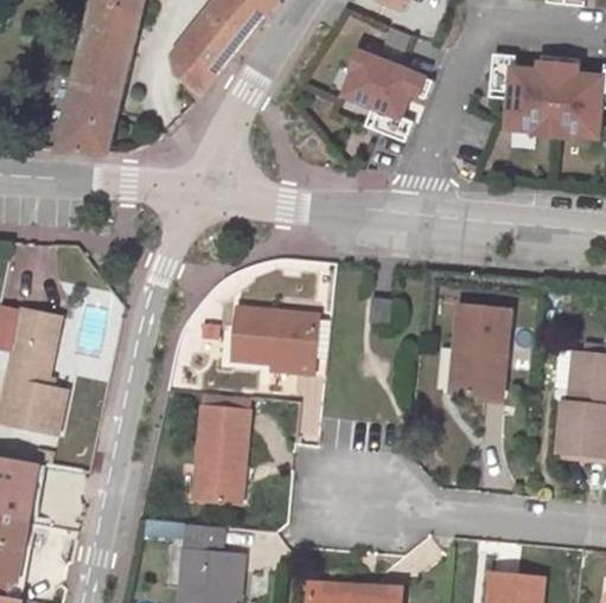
[(91,0),(58,147),(110,151),(145,0),(91,0)]
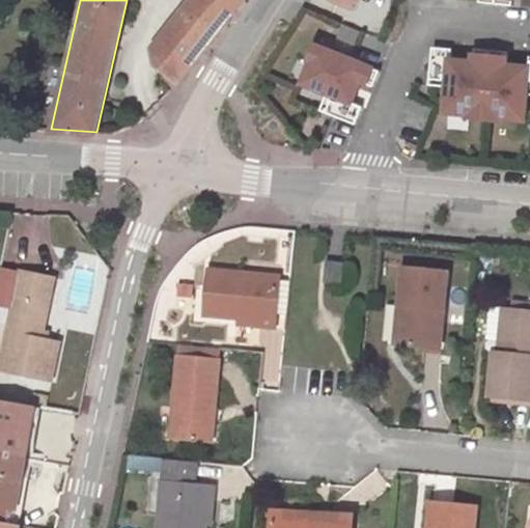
[(172,62),(183,71),(239,0),(202,0),(160,53),(172,62)]
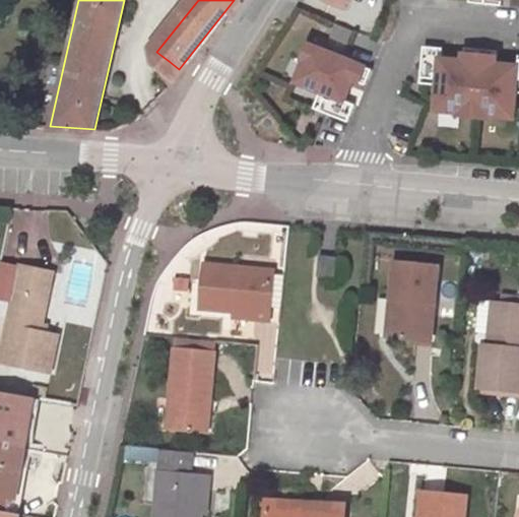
[(367,82),(373,67),(310,42),(304,57),(307,58),(298,79),(322,89),(315,106),(349,119),(357,102),(346,99),(354,77),(367,82)]
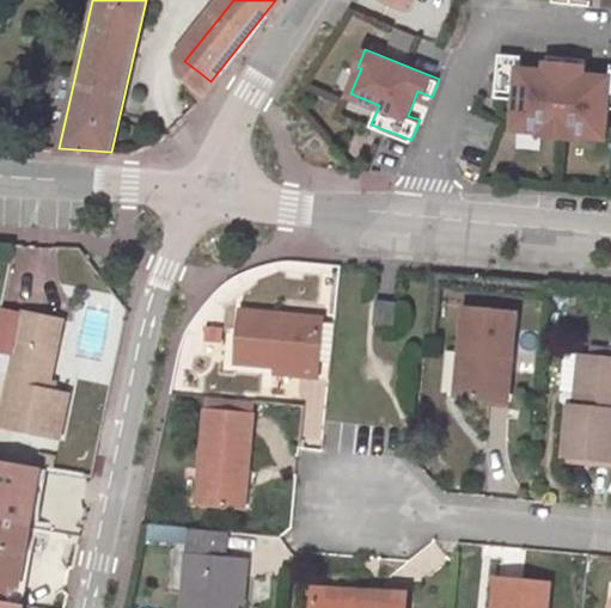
[(521,55),(500,54),(496,96),(514,97),(512,127),(541,129),(541,133),(578,136),(578,133),(604,135),(606,105),(610,105),(610,61),(610,62),(609,74),(584,73),(585,57),(548,54),(545,69),(520,68),(521,55)]
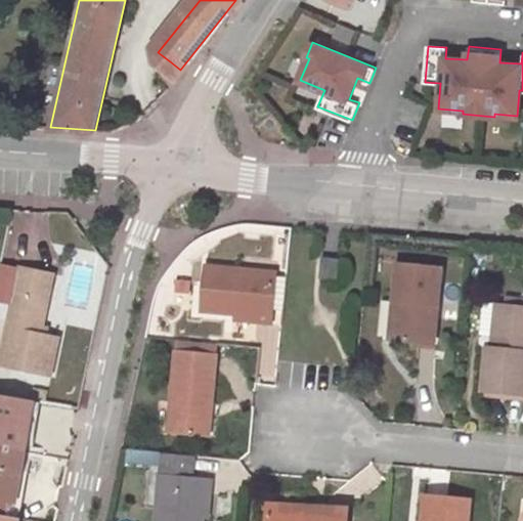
[(161,74),(171,82),(180,70),(170,61),(161,74)]
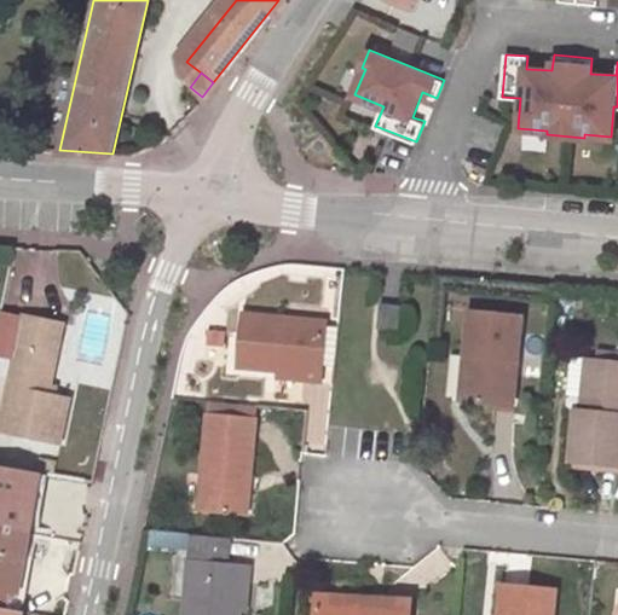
[(402,302),(380,301),(379,326),(399,328),(402,302)]
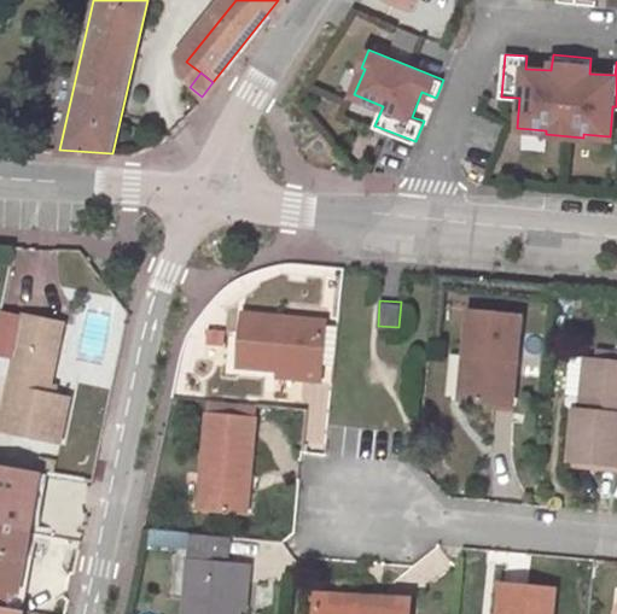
[(469,310),(464,352),(472,352),(467,398),(510,402),(518,314),(469,310)]
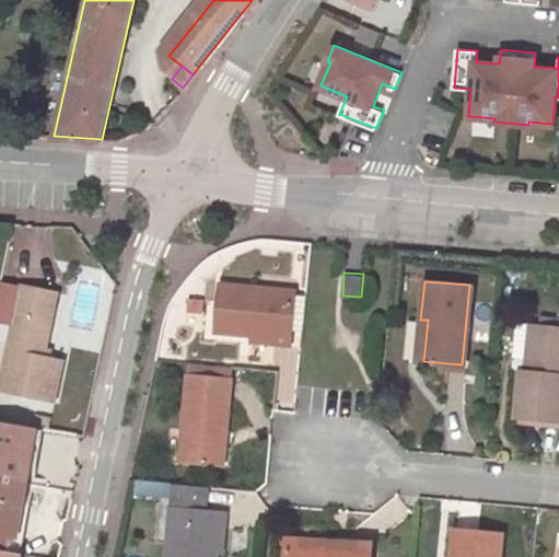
[(57,291),(20,283),(20,288),(0,282),(0,317),(12,321),(0,380),(0,387),(53,398),(61,358),(44,355),(57,291)]
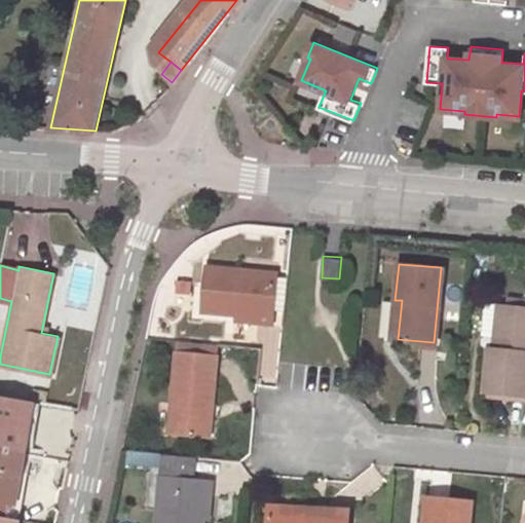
[(257,312),(256,319),(272,321),(276,272),(204,265),(200,308),(235,311),(257,312)]
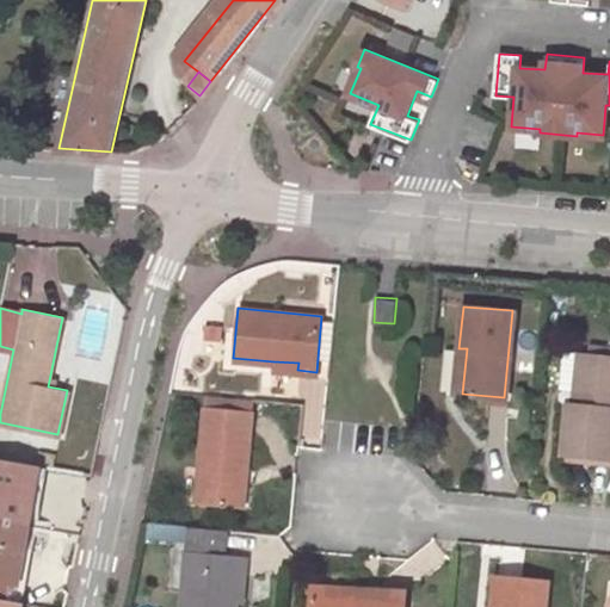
[(609,347),(586,346),(587,353),(609,355),(609,347)]
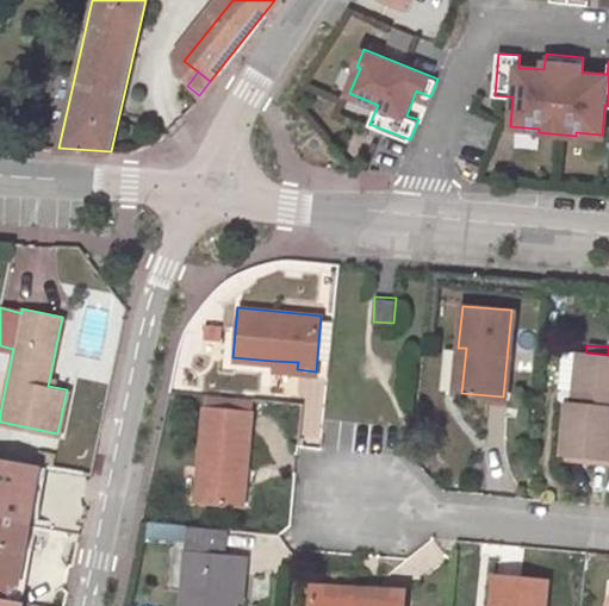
[(466,348),(458,348),(453,392),(461,393),(466,348)]
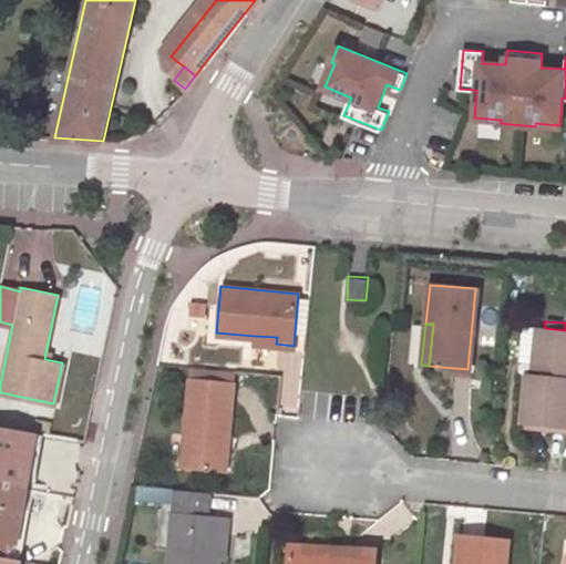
[(565,330),(545,328),(538,373),(530,372),(527,372),(521,419),(565,422),(565,330)]
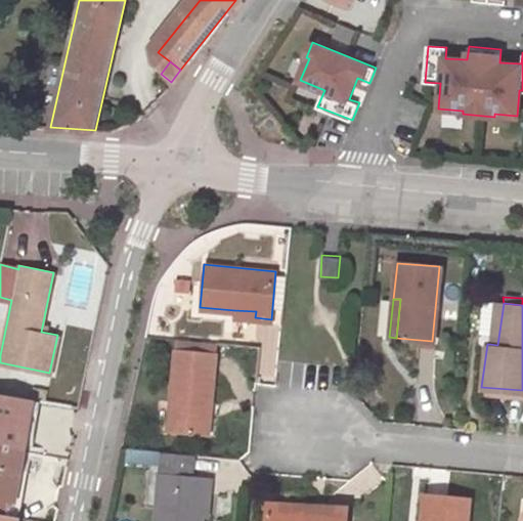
[(497,345),(504,303),(494,303),(489,344),(497,345)]
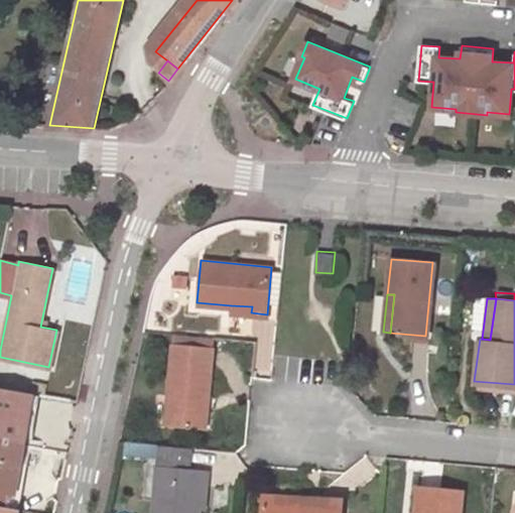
[(215,337),(173,333),(172,344),(214,348),(215,337)]
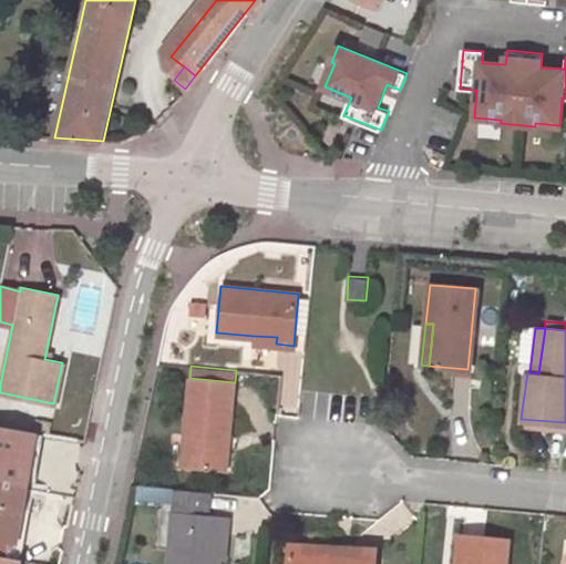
[(229,433),(235,382),(189,378),(182,463),(220,467),(224,432),(229,433)]
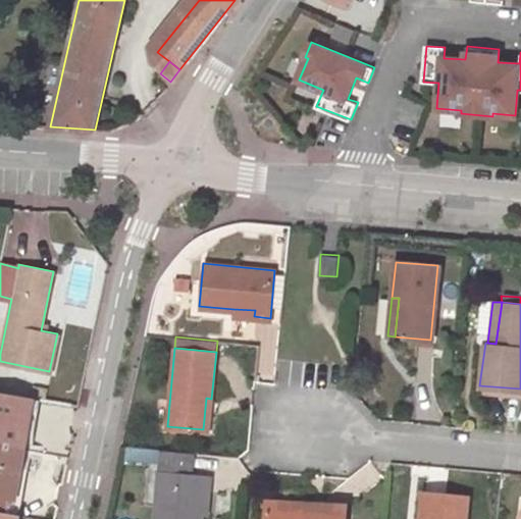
[(34,397),(0,390),(0,443),(24,448),(34,397)]
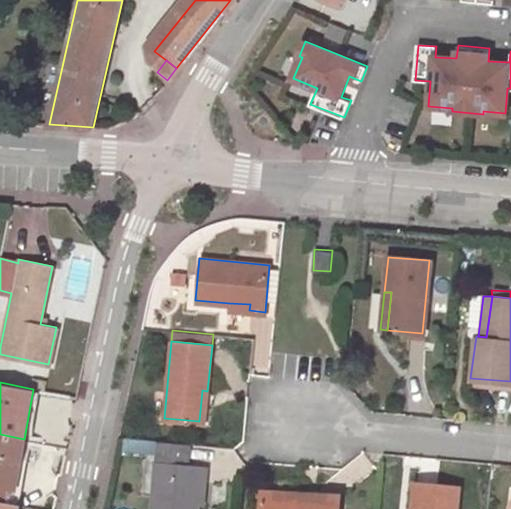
[(204,422),(207,391),(202,390),(199,421),(204,422)]
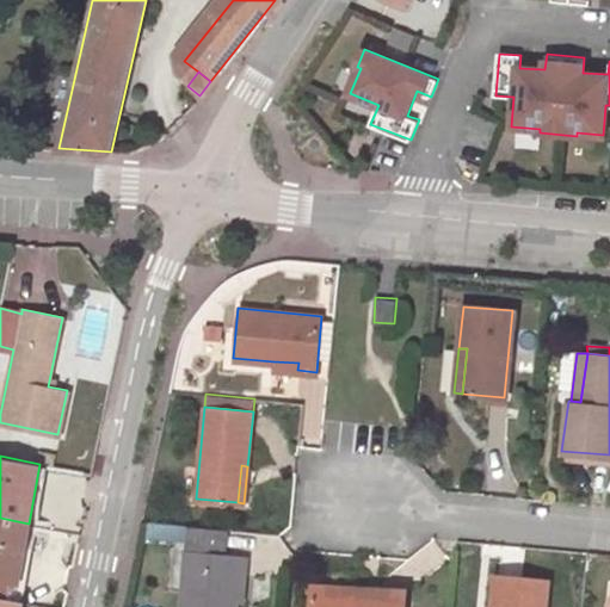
[(29,524),(0,518),(0,598),(11,600),(14,581),(19,582),(29,524)]
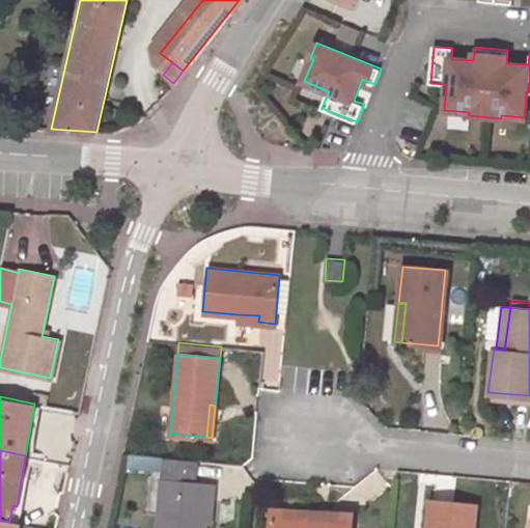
[(195,459),(165,455),(157,527),(203,527),(204,522),(206,501),(212,501),(214,482),(193,480),(195,459)]
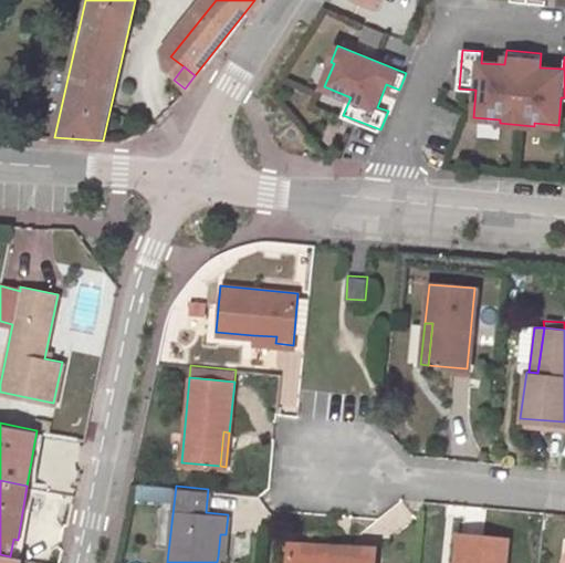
[(458,533),(454,562),(504,562),(508,538),(458,533)]
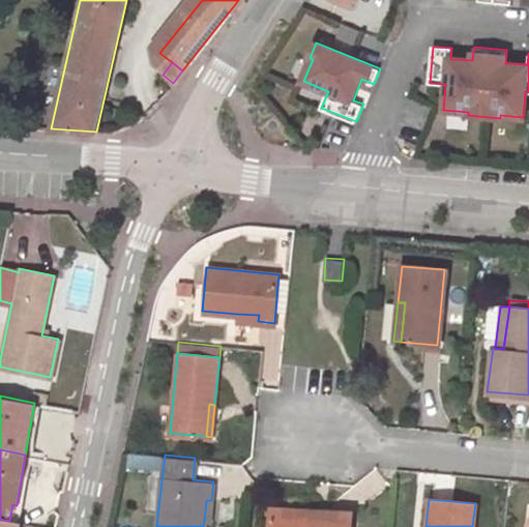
[(272,507),(271,518),(305,520),(305,509),(272,507)]
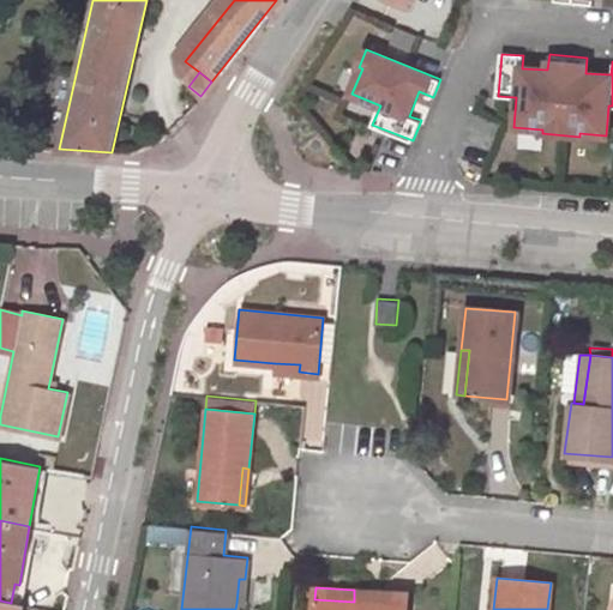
[(354,602),(314,599),(313,609),(406,609),(407,593),(354,590),(354,602)]
